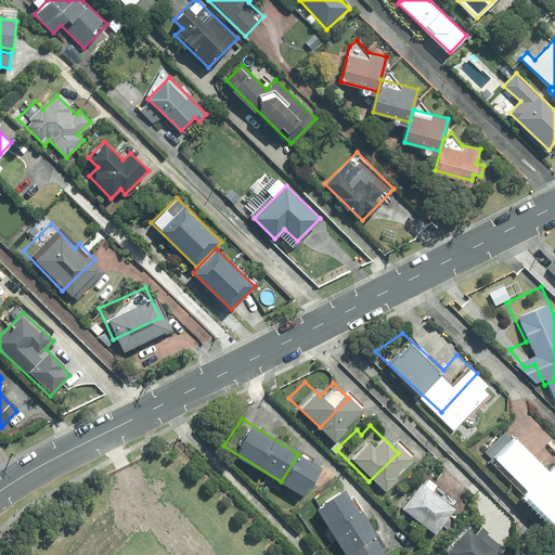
[(554,446),(534,465),(504,431),(481,452),(547,513),(554,503),(554,446)]
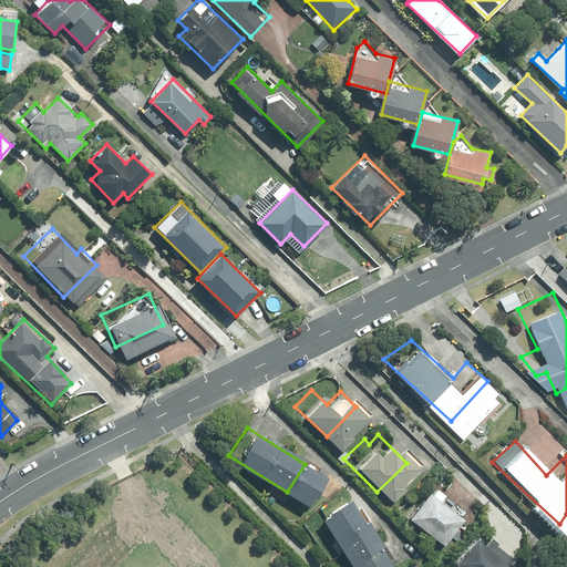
[(413,483),(395,511),(435,539),(454,514),(413,483)]
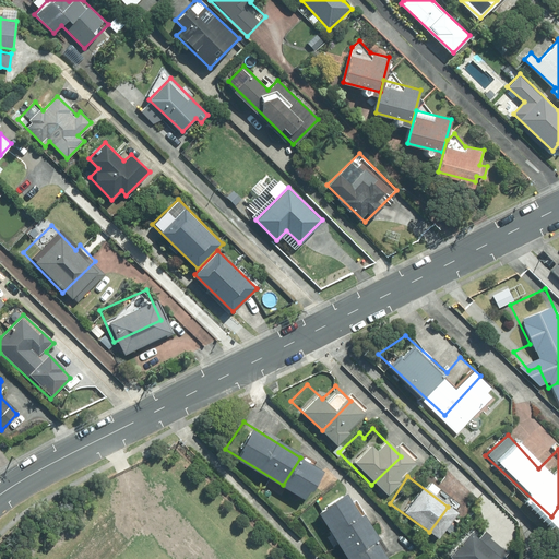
[(336,487),(309,502),(340,558),(365,558),(375,554),(336,487)]
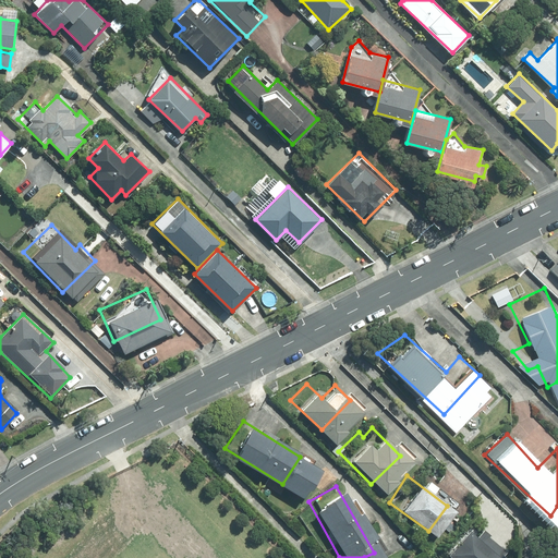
[(458,520),(438,545),(452,557),(482,557),(496,540),(476,520),(470,529),(458,520)]
